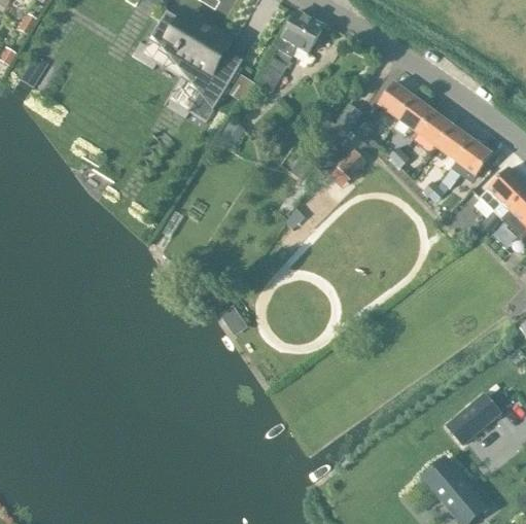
[(166,10),(154,30),(170,39),(155,62),(179,76),(167,98),(205,121),(242,61),(225,50),(232,39),(193,15),(185,10),(180,19),(166,10)]
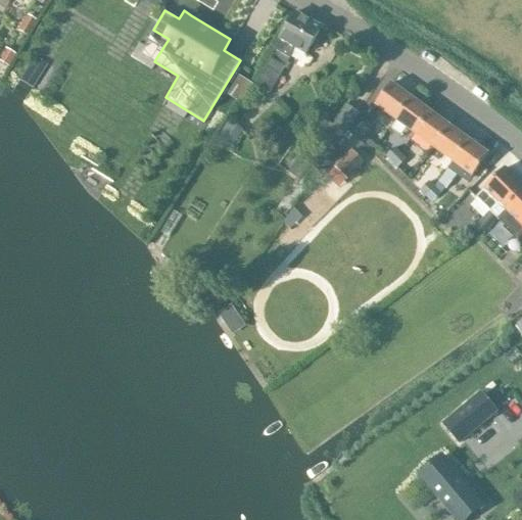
[(269,91),(294,46),(305,52),(321,25),(295,10),(279,38),(281,39),(255,83),(267,90),(267,91),(268,92),(268,91),(269,91)]
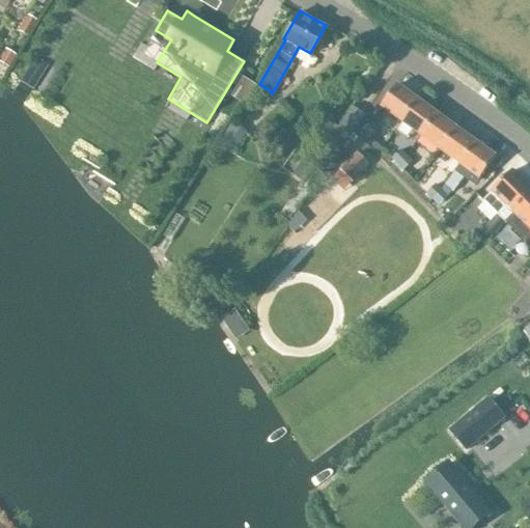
[(27,11),(18,28),(25,32),(34,16),(27,11)]
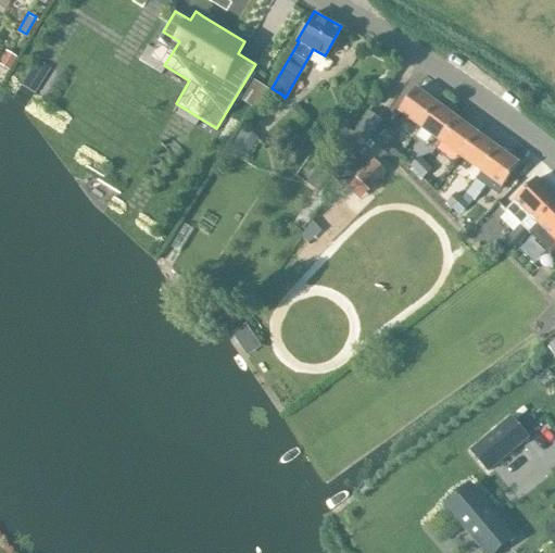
[(419,125),(437,102),(416,87),(400,111),(419,125)]
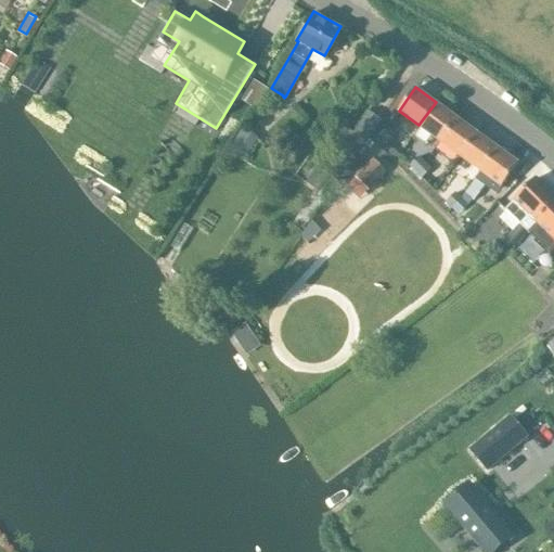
[(440,141),(456,117),(436,102),(419,125),(440,141)]
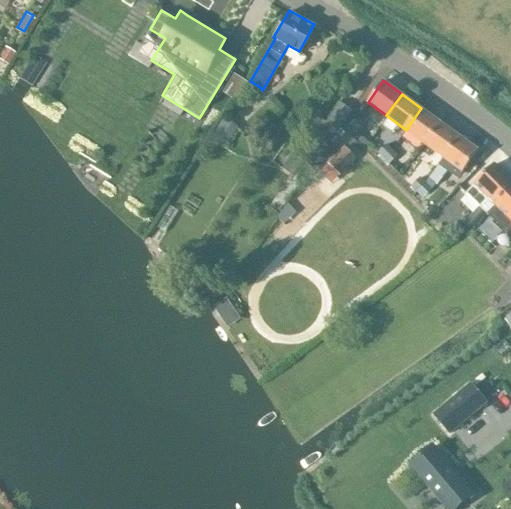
[(336,128),(350,107),(340,100),(325,121),(336,128)]
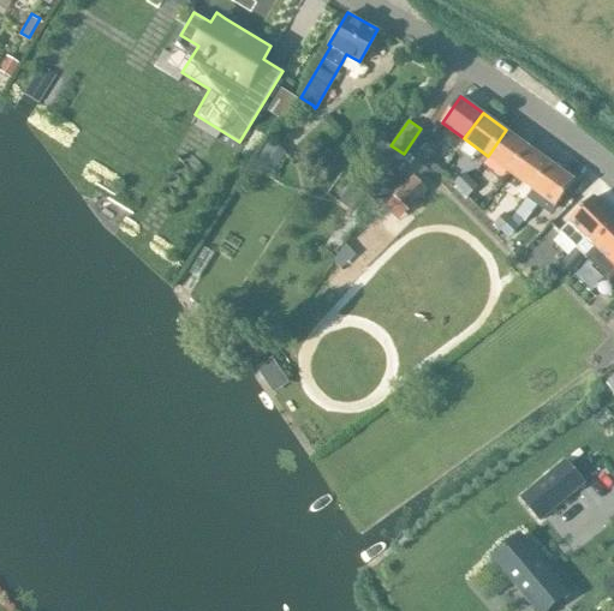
[(511,172),(529,147),(506,130),(488,156),(511,172)]
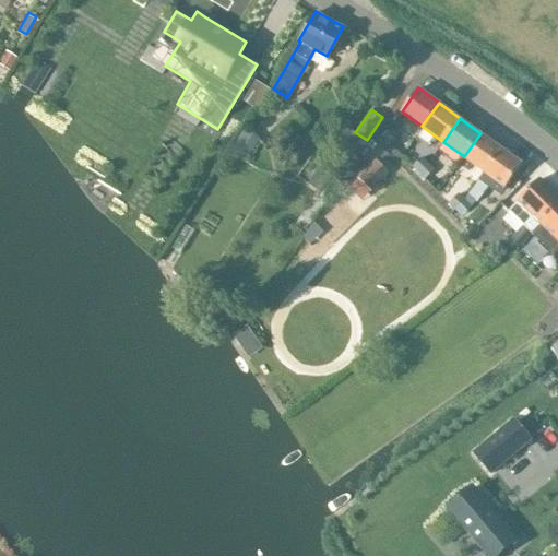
[(245,160),(260,135),(244,125),(228,148),(245,160)]
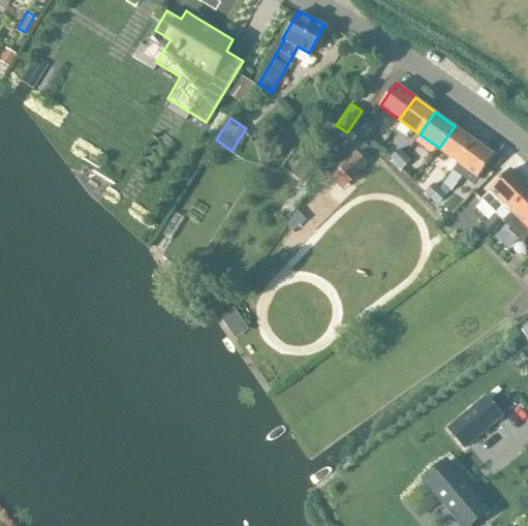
[(368,134),(376,126),(371,120),(363,128),(368,134)]
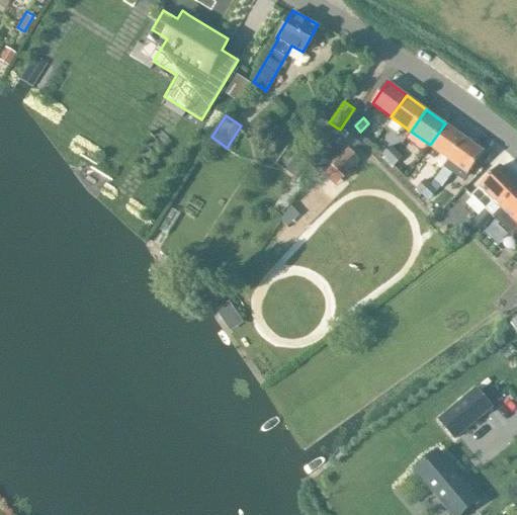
[(448,159),(464,138),(445,123),(430,145),(448,159)]
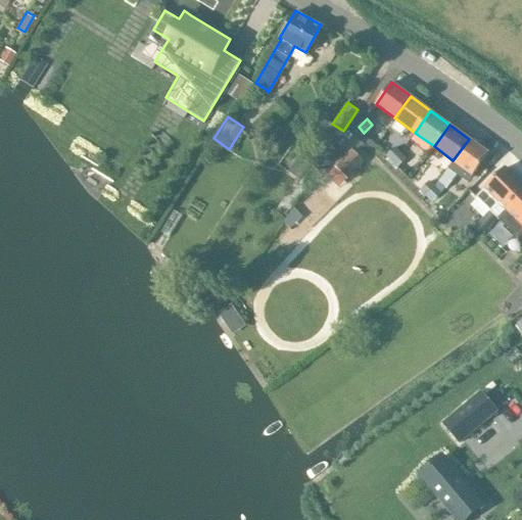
[(453,160),(437,181),(445,187),(461,167),(472,175),(488,153),(469,139),(453,160)]
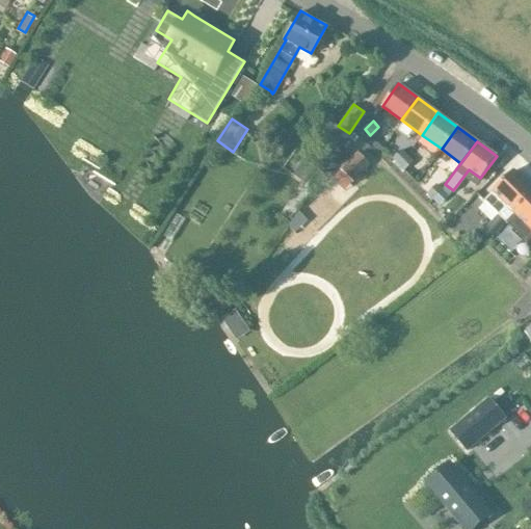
[(398,163),(407,155),(401,149),(393,157),(398,163)]
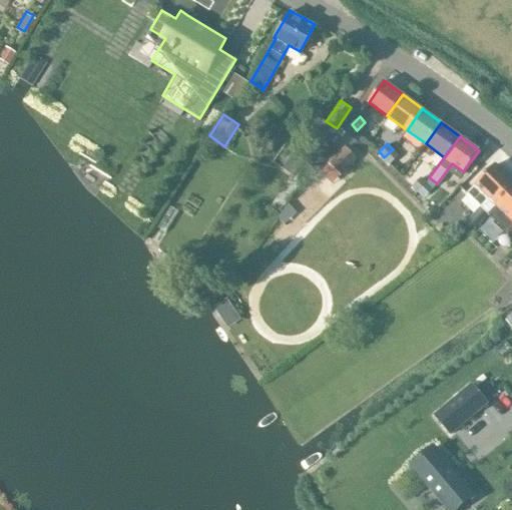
[(341,174),(357,157),(346,146),(329,163),(341,174)]
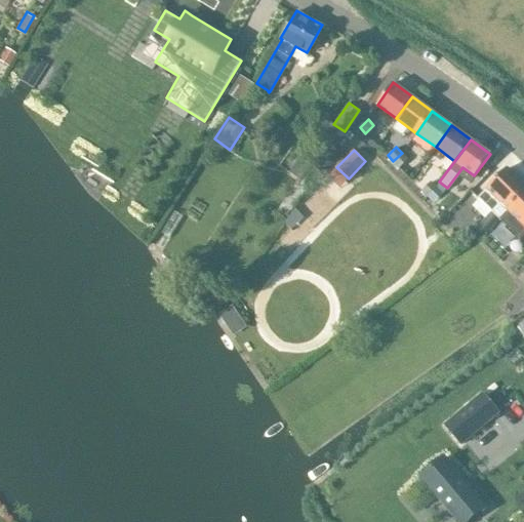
[(399,166),(407,158),(402,153),(393,161),(399,166)]
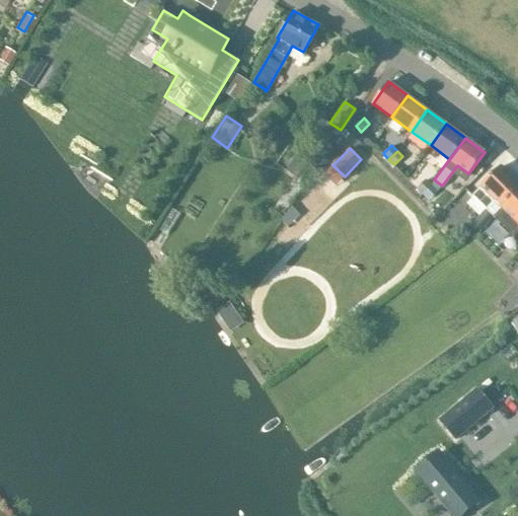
[(493,215),(517,189),(517,181),(500,164),(481,185),(472,194),(487,208),(467,227),(474,234),(493,215)]
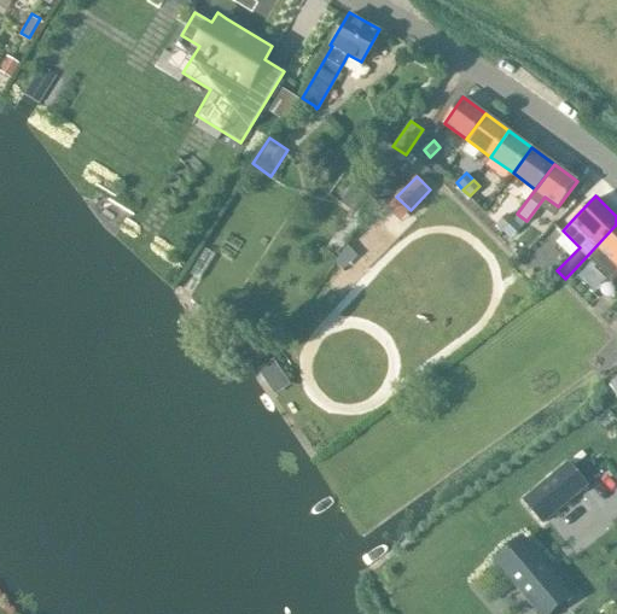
[(504,229),(513,220),(507,214),(498,223),(504,229)]
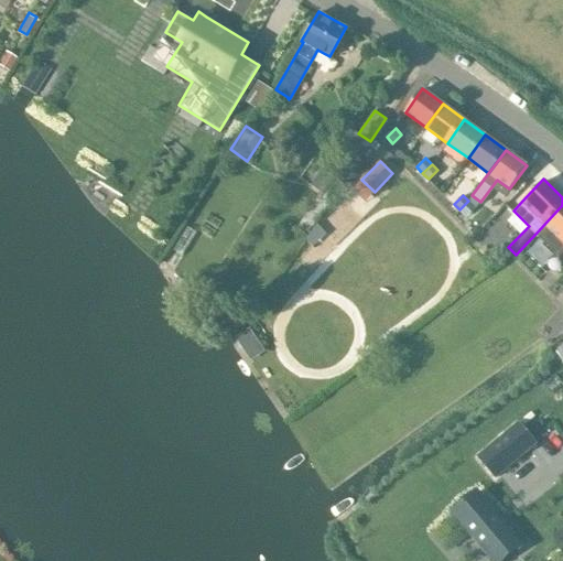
[(466,216),(475,206),(468,201),(459,209),(466,216)]
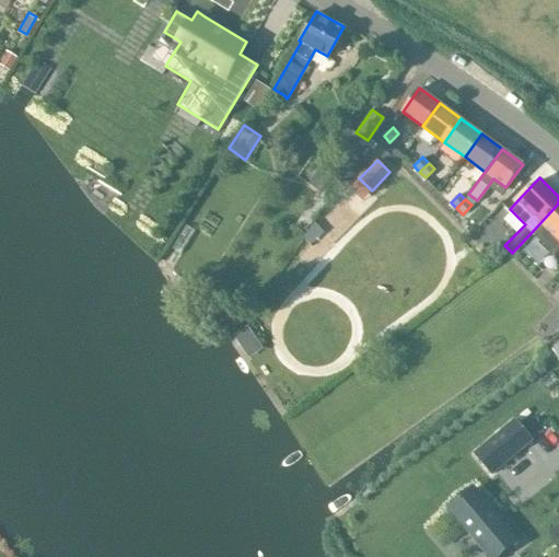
[(558,204),(532,232),(555,254),(558,248),(558,204)]
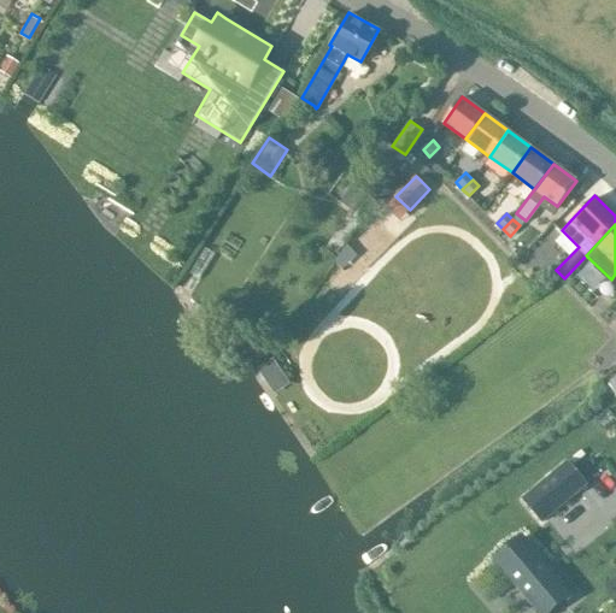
[(567,460),(522,497),(540,519),(585,482),(567,460)]
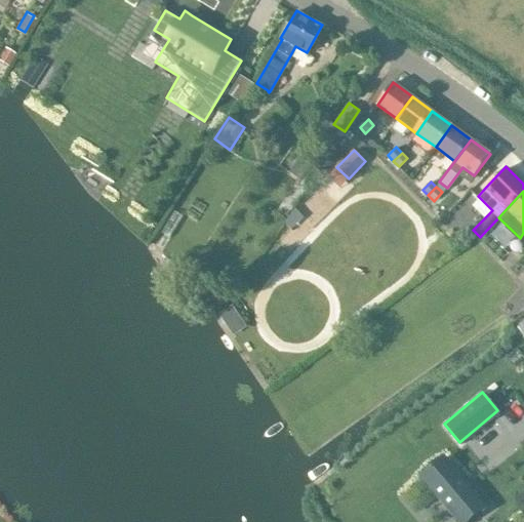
[(431,467),(419,476),(458,521),(462,521),(485,504),(444,455),(434,465),(433,464),(430,466),(431,467)]
